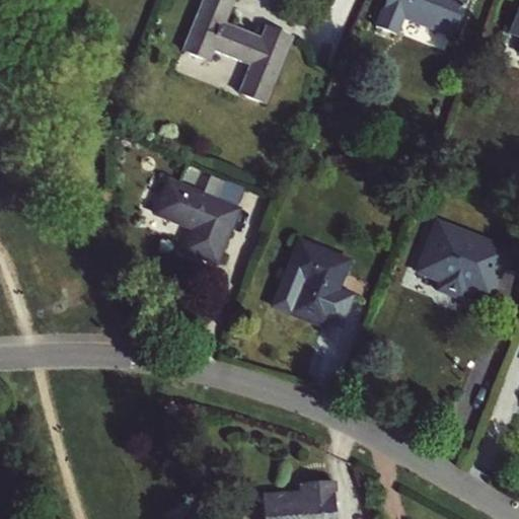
[(262,41),(226,25),(236,0),(206,0),(184,52),(211,63),(215,52),(251,67),(240,94),(267,104),(293,41),(267,29),(262,41)]
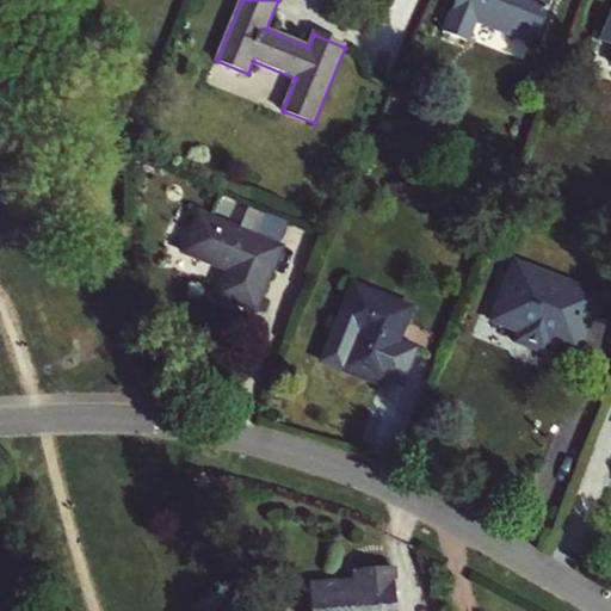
[(475,24),(532,47),(550,0),(457,0),(451,13),(443,35),(467,45),(475,24)]
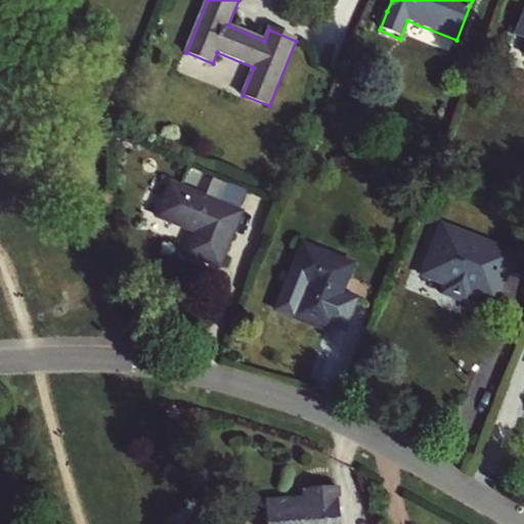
[(523,38),(523,12),(515,34),(523,38)]
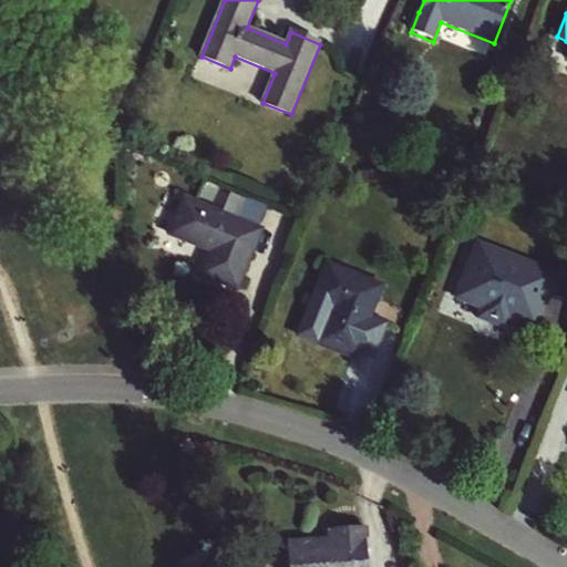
[(220,187),(210,183),(206,195),(216,198),(220,187)]
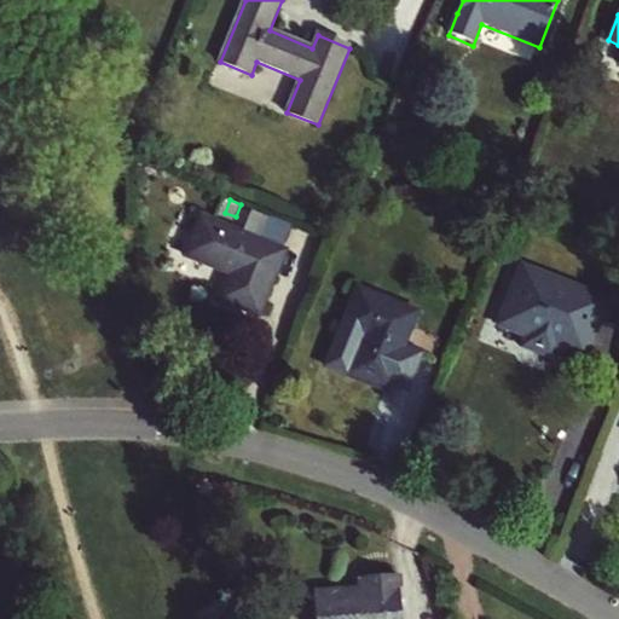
[(289,239),(293,219),(254,210),(249,231),(289,239)]
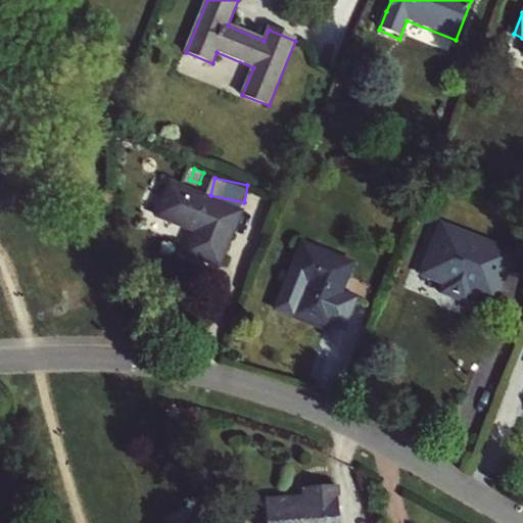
[(186,254),(219,268),(241,214),(170,184),(156,218),(194,233),(186,254)]
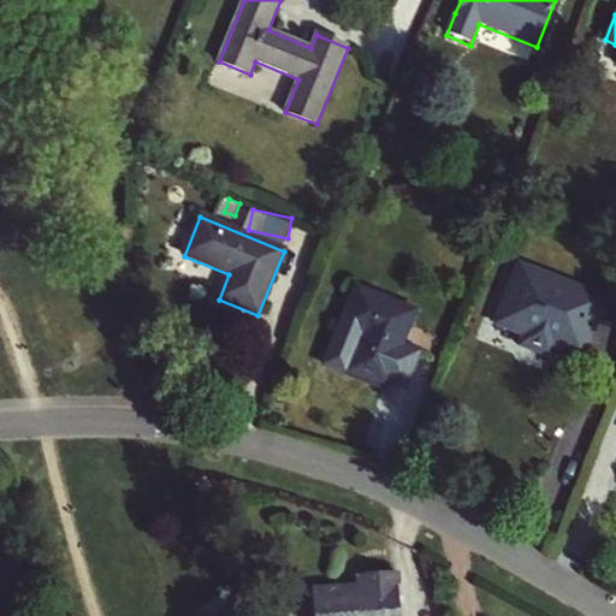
[(605,301),(520,266),(496,324),(523,336),(519,345),(549,359),(552,349),(555,343),(564,347),(562,353),(581,360),(605,301)]
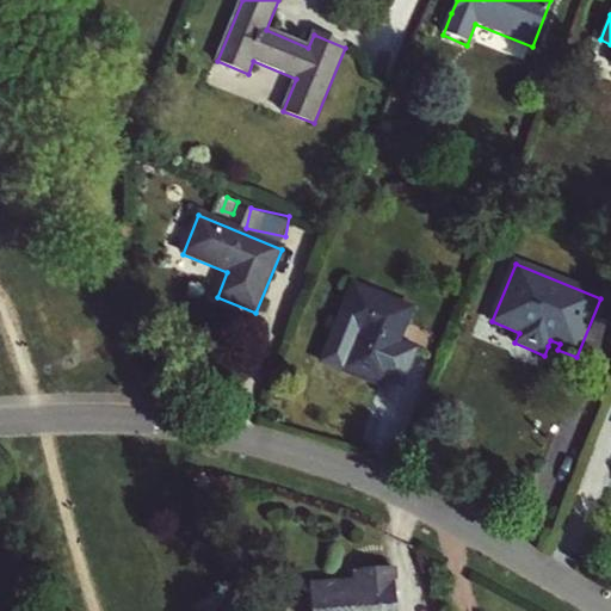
[(381,388),(412,312),(353,287),(337,326),(357,334),(341,371),(381,388)]
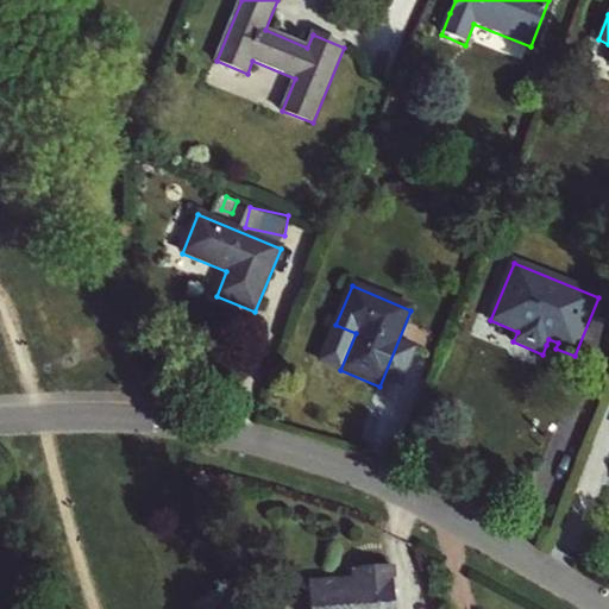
[(309,608),(394,608),(391,567),(353,571),(355,590),(346,591),(345,583),(308,585),(309,608)]
